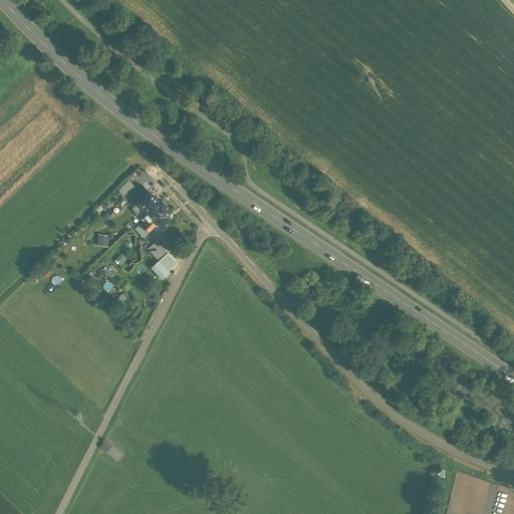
[(130,180),(118,190),(123,196),(135,186),(130,180)]
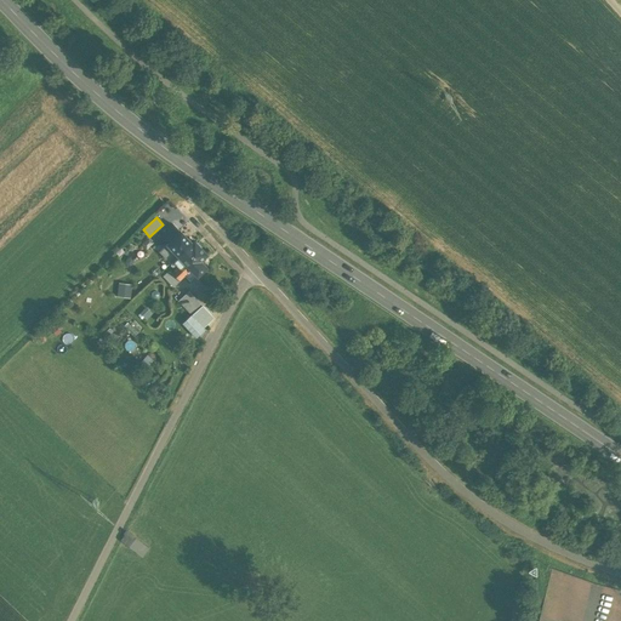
[(193,244),(181,232),(167,244),(172,250),(180,256),(193,244)]
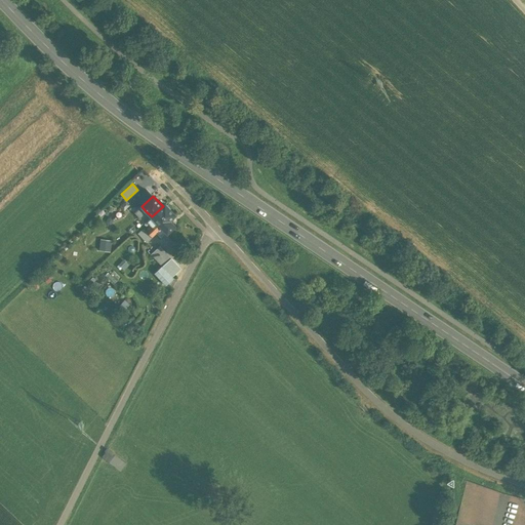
[(163,206),(152,216),(161,228),(166,233),(174,226),(169,220),(174,214),(169,209),(169,208),(166,205),(165,204),(163,206)]
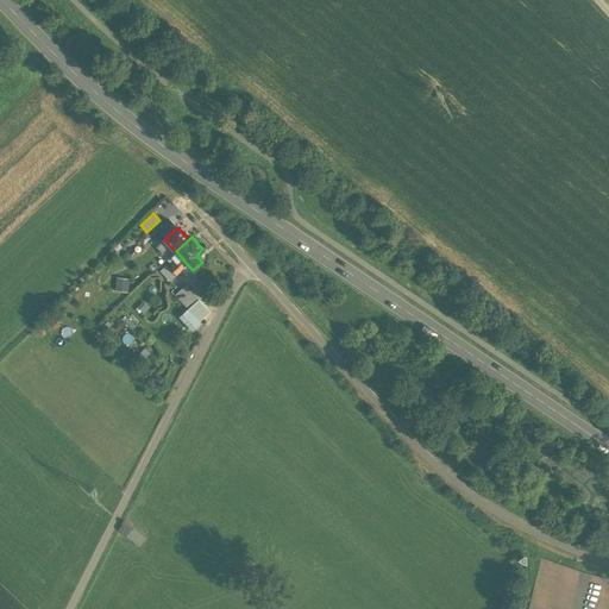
[(169,245),(162,252),(168,258),(176,251),(169,245)]
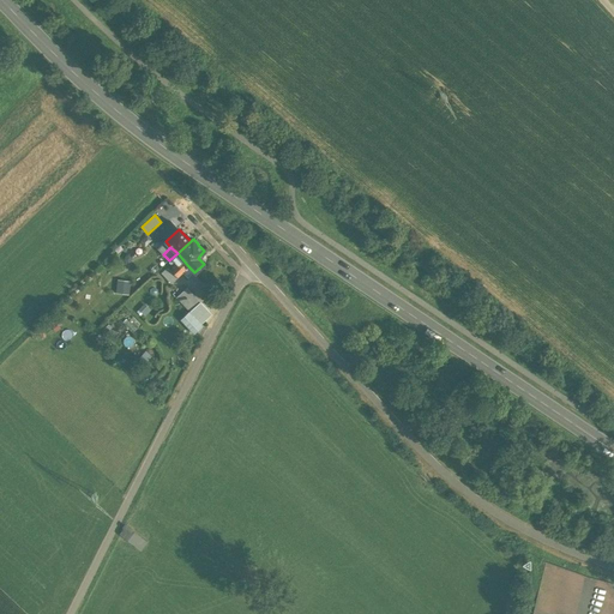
[(170,270),(176,277),(188,266),(182,259),(170,270)]
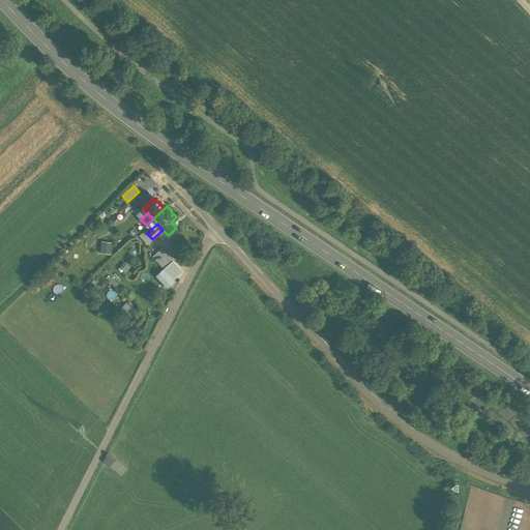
[(145,231),(140,235),(148,243),(152,239),(147,233),(145,231)]
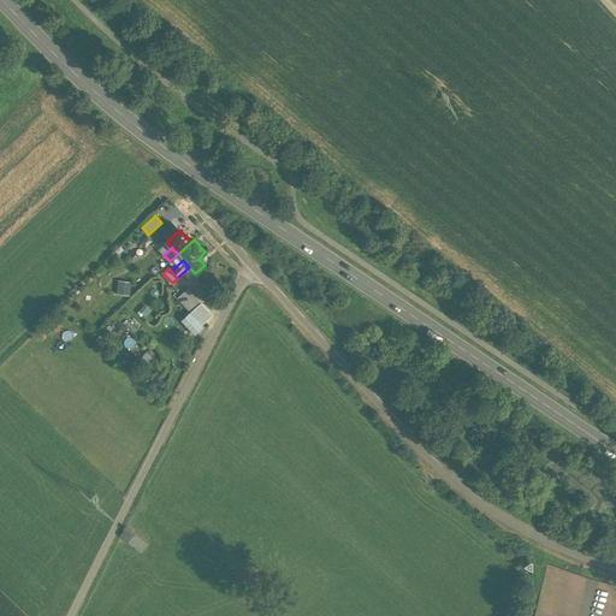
[(117,294),(130,295),(131,282),(119,280),(117,294)]
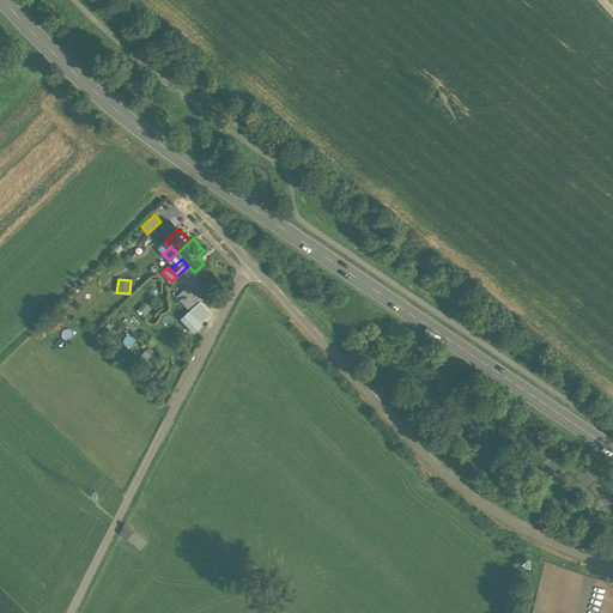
[(187,287),(176,297),(182,302),(192,293),(187,287)]
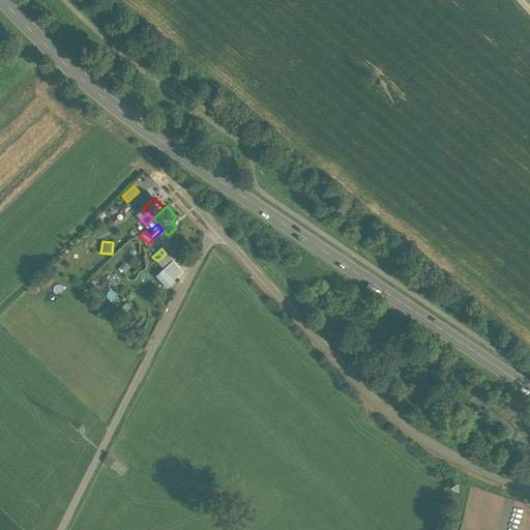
[(173,261),(166,254),(157,261),(164,268),(173,261)]
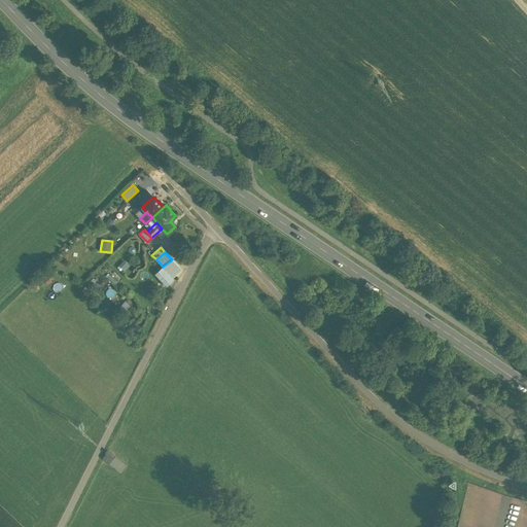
[(165,271),(176,277),(180,268),(170,262),(165,271)]
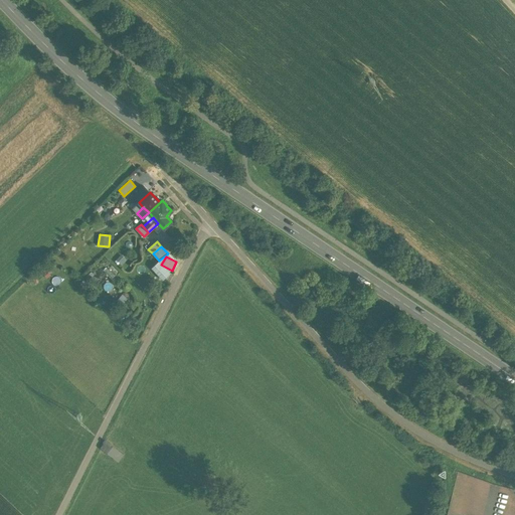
[(163,280),(170,273),(159,261),(152,268),(163,280)]
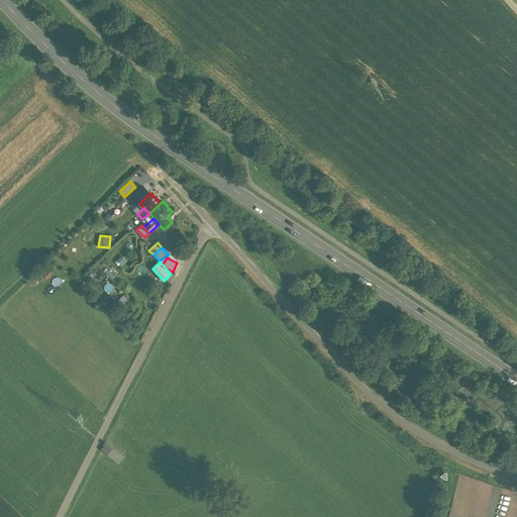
[(112,447),(106,442),(100,451),(107,455),(112,447)]
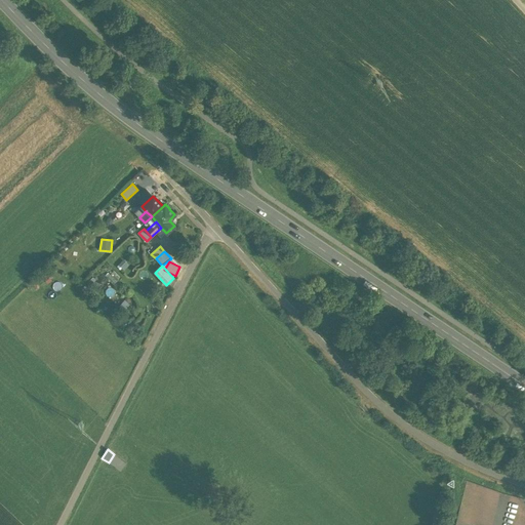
[(126,462),(114,454),(109,462),(120,471),(126,462)]
